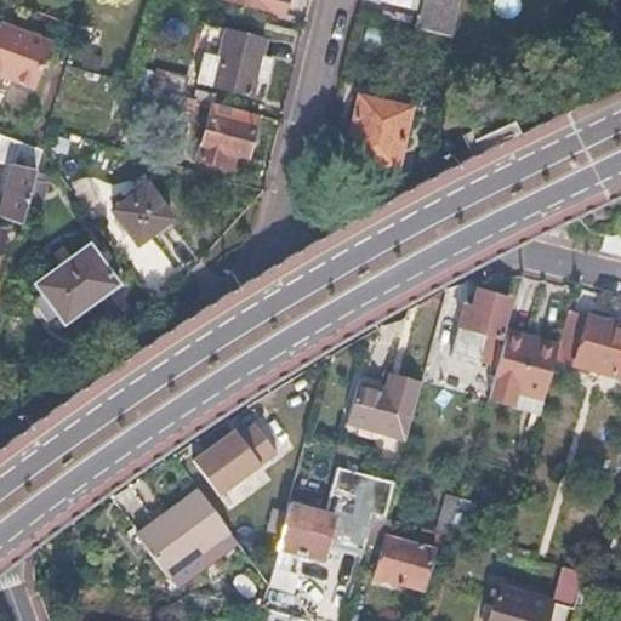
[(239,0),(280,10),(281,0),(239,0)]
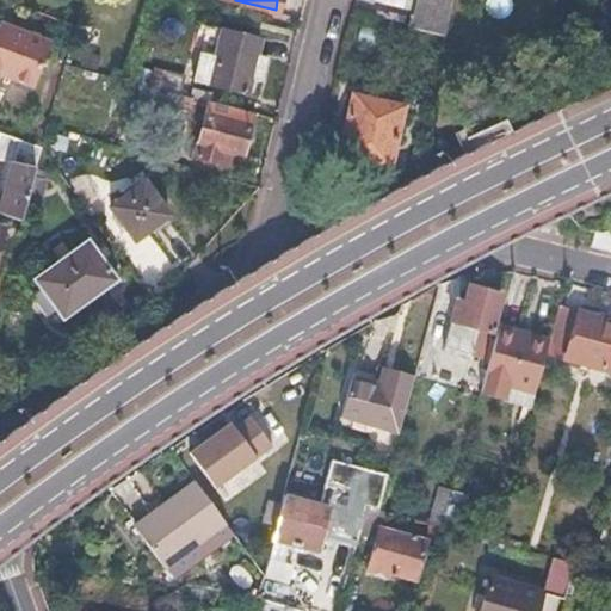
[(456,0),(418,0),(412,24),(449,34),(456,0)]
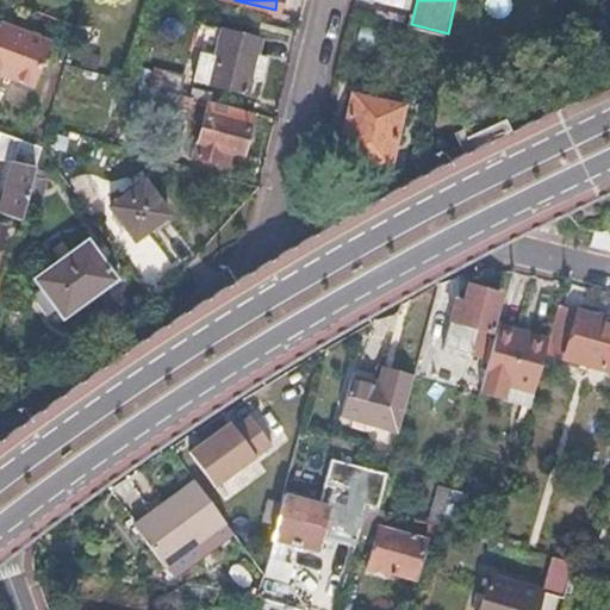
[(49,42),(0,23),(0,73),(32,86),(49,42)]
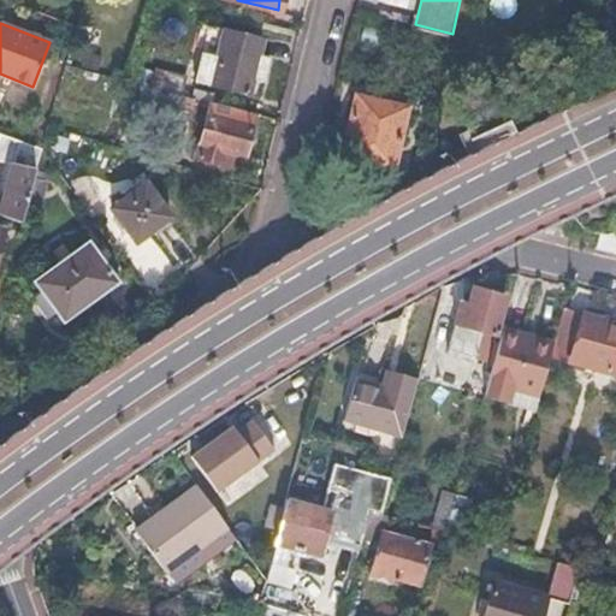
[(259,36),(235,30),(232,41),(220,37),(212,65),(225,69),(220,88),(243,95),(248,80),(259,82),(266,55),(255,53),(259,36)]
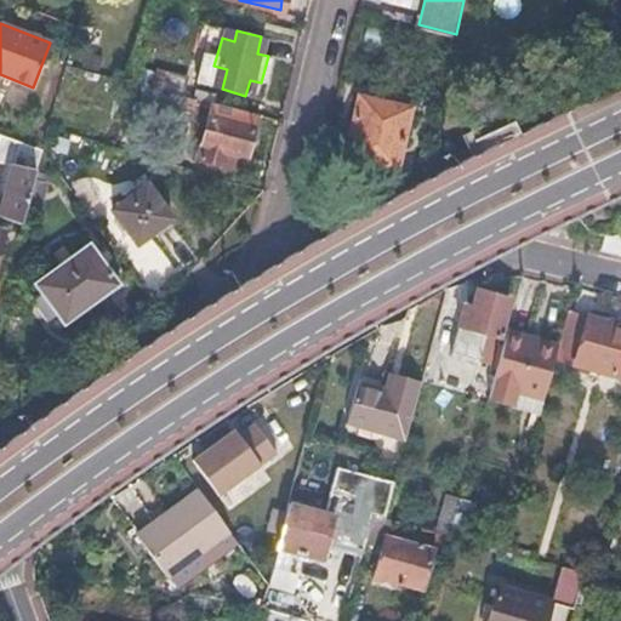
[(184,77),(153,68),(149,85),(181,93),(184,77)]
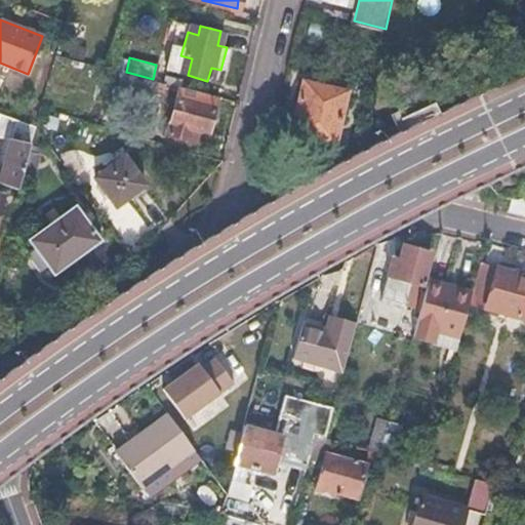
[(126,72),(114,69),(111,80),(161,93),(164,82),(153,79),(126,72)]
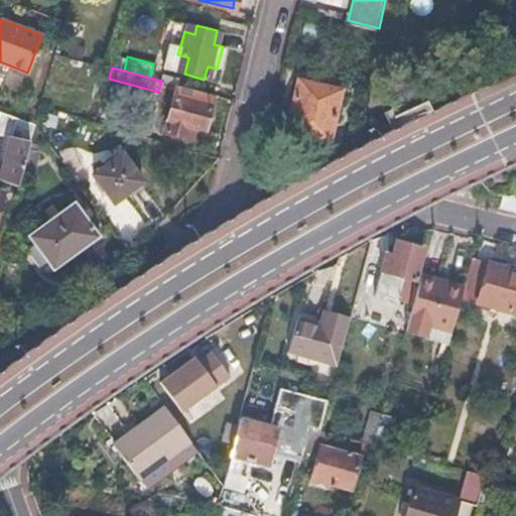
[(338,91),(293,80),(281,125),(327,137),(338,91)]
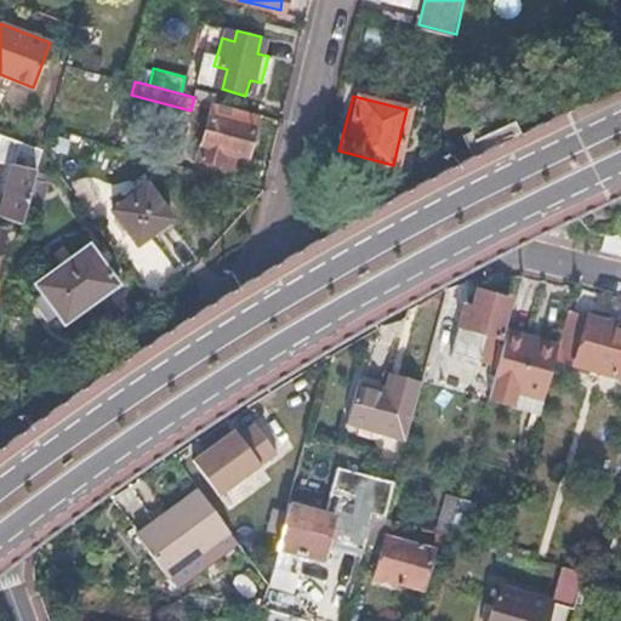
[(255,113),(217,103),(214,115),(209,114),(198,159),(223,166),(228,149),(244,153),(255,113)]
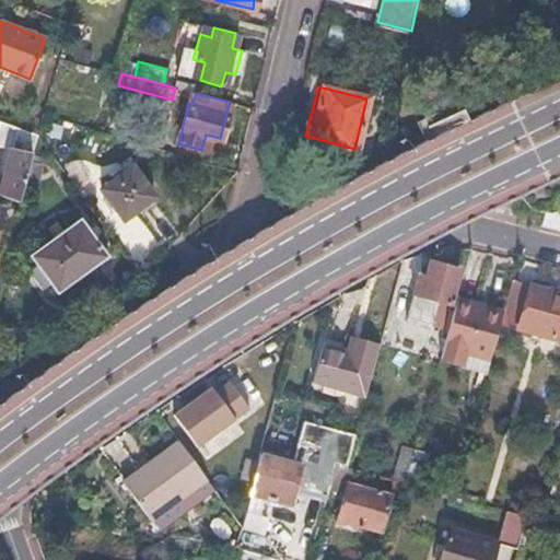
[(37,135),(0,119),(0,144),(9,148),(0,179),(0,195),(19,202),(23,186),(30,162),(37,135)]
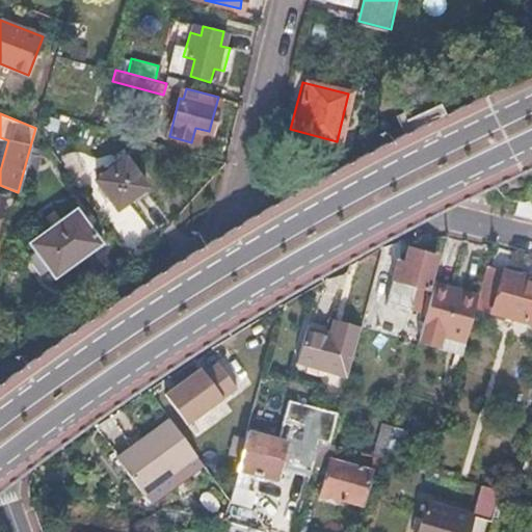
[(40,157),(28,154),(22,177),(33,180),(40,157)]
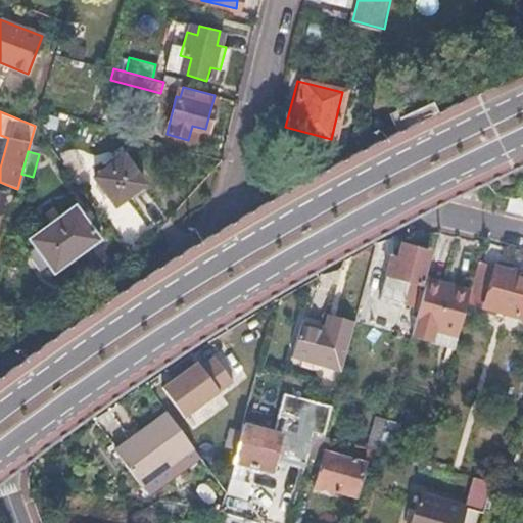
[(145,187),(122,154),(93,176),(116,207),(145,187)]
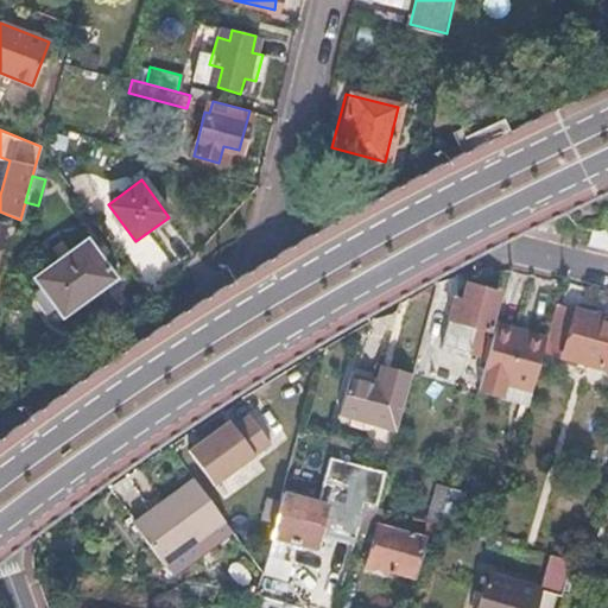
[(107,266),(87,238),(33,276),(54,304),(107,266)]
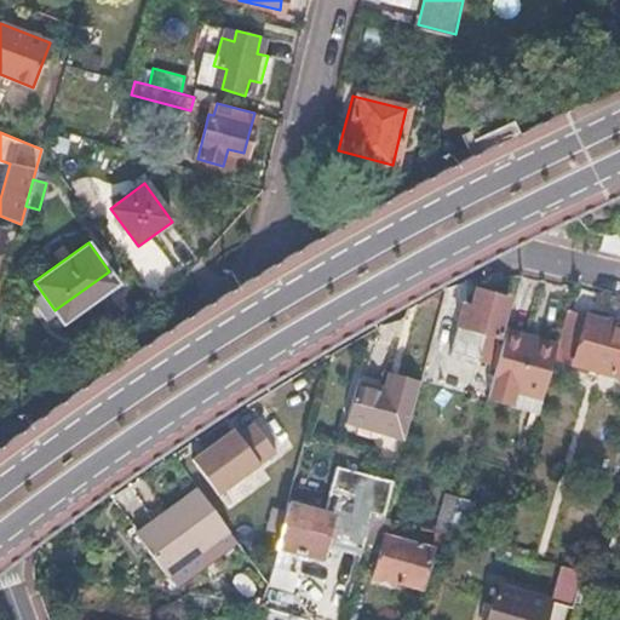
[(472,294),(465,293),(448,352),(474,360),(481,332),(495,337),(506,297),(475,288),(472,294)]
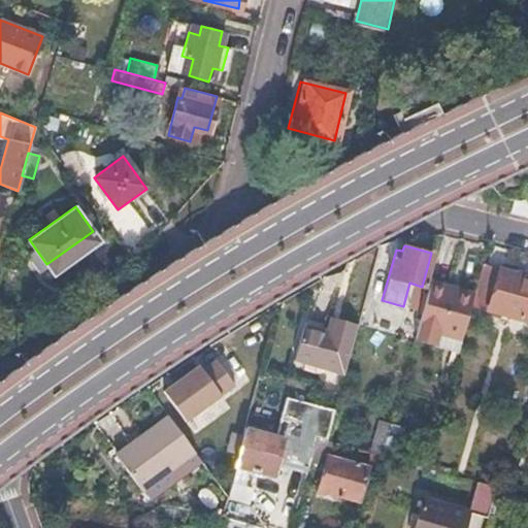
[(527,277),(483,267),(474,295),(471,308),(527,323),(527,277)]
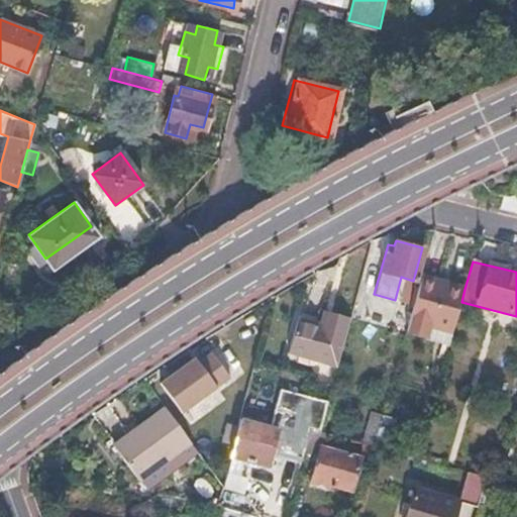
[(464,289),(421,277),(405,333),(424,338),(427,327),(452,334),(461,302),(464,289)]
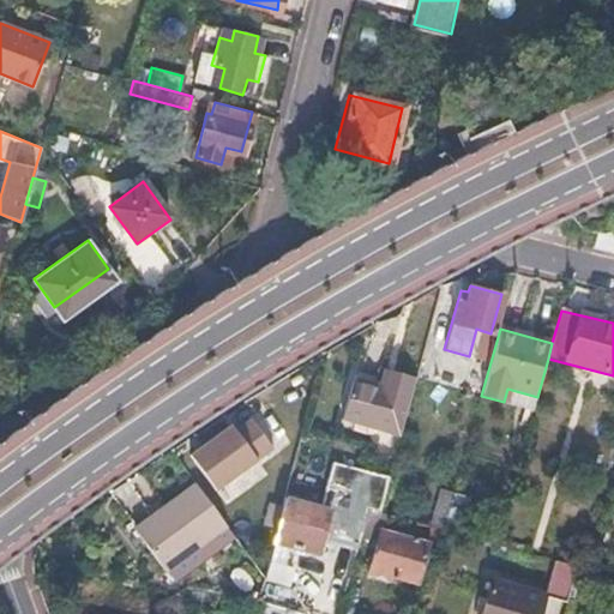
[(379,385),(354,379),(343,419),(399,433),(416,378),(384,368),(379,385)]
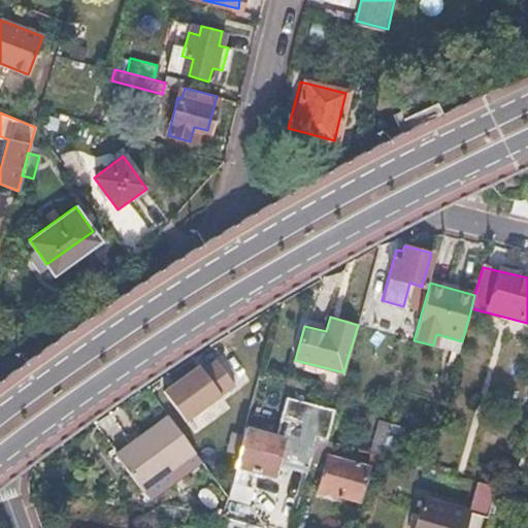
[(196,366),(160,392),(184,423),(233,389),(215,362),(200,371),(196,366)]
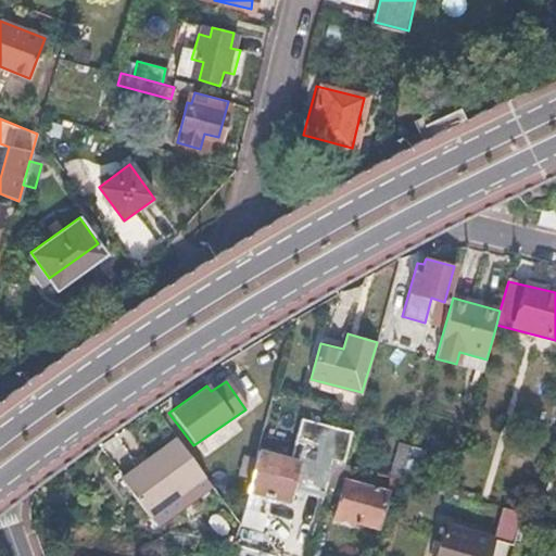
[(346,447),(311,438),(305,457),(332,464),(341,467),(346,447)]
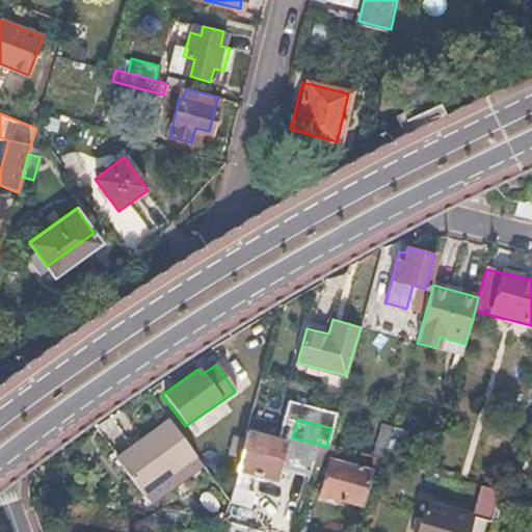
[(193,457),(167,420),(113,458),(140,496),(193,457)]
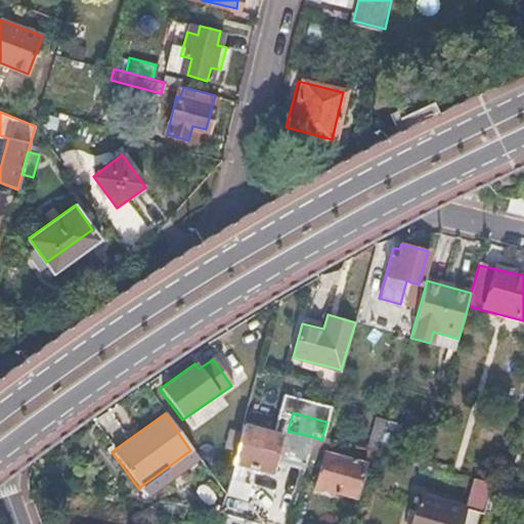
[(280,432),(242,422),(237,437),(233,453),(226,481),(246,486),(265,491),(280,432)]
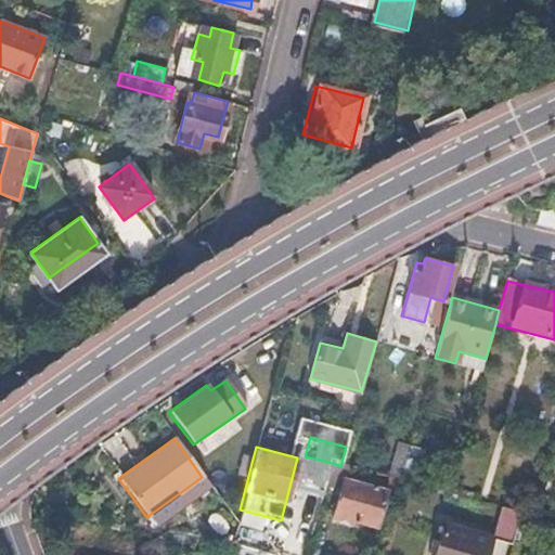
[(407,456),(394,453),(386,478),(400,482),(407,456)]
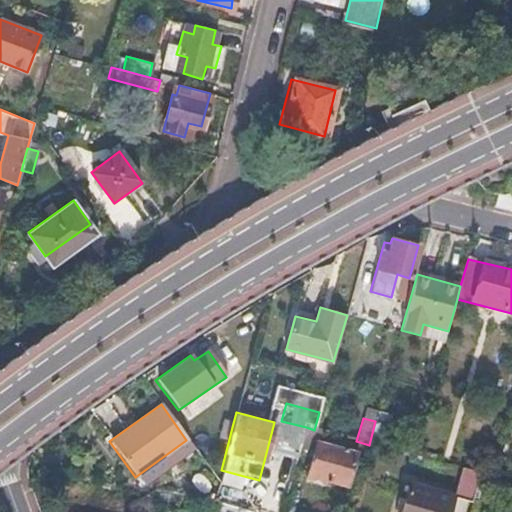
[(306,427),(281,421),(275,443),(300,450),(306,427)]
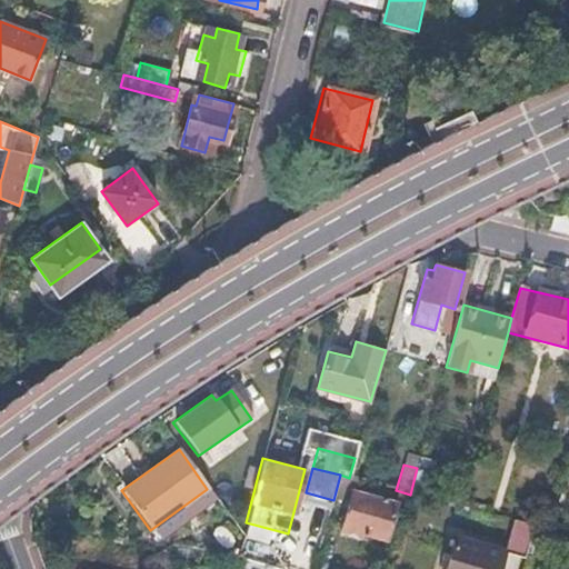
[(432,472),(417,468),(410,495),(425,498),(432,472)]
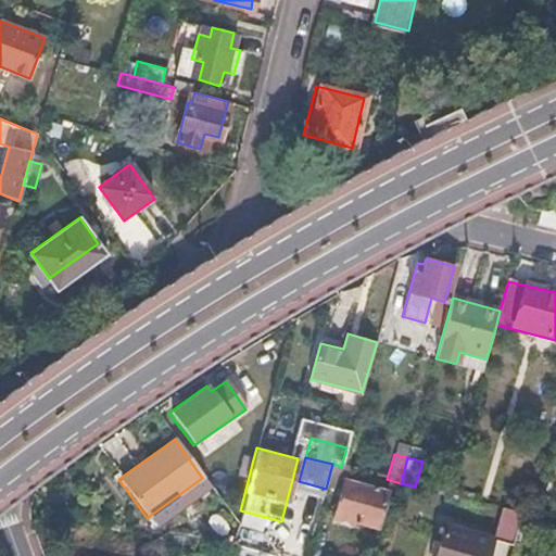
[(248,481),(252,464),(242,460),(237,479),(248,481)]
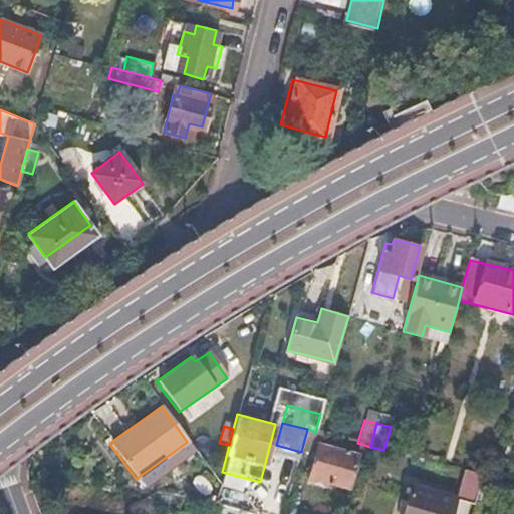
[(315,432),(307,429),(301,452),(315,455),(317,449),(321,433),(315,432)]
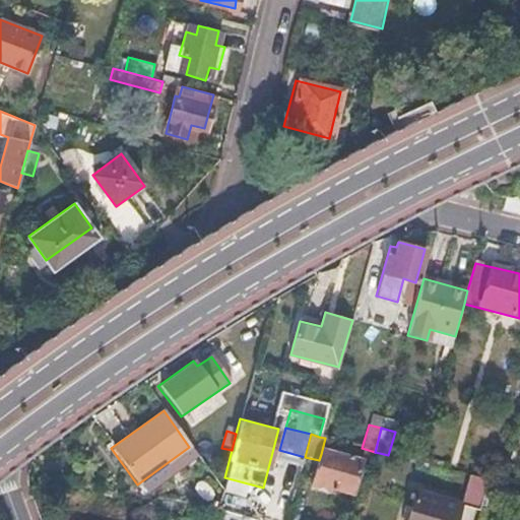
[(293,457),(278,454),(272,478),(285,482),(293,457)]
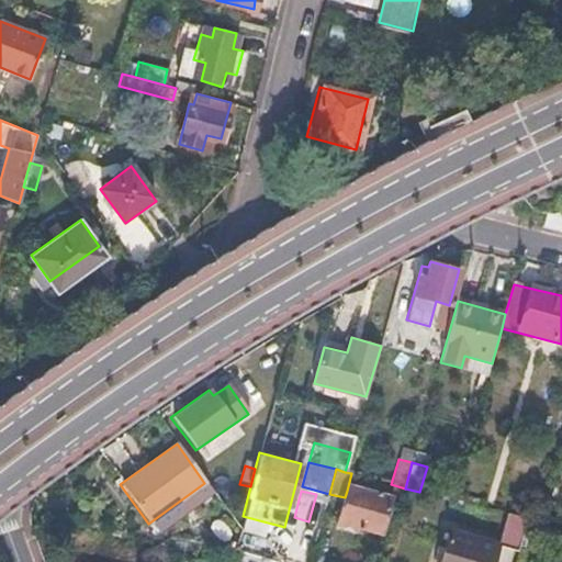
[(347,491),(345,497),(336,529),(347,532),(358,536),(359,530),(380,536),(390,502),(347,491)]
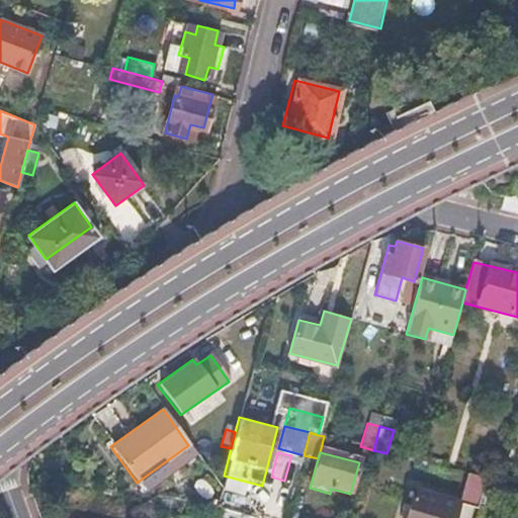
[(485,481),(465,476),(457,506),(457,508),(477,513),(485,481)]
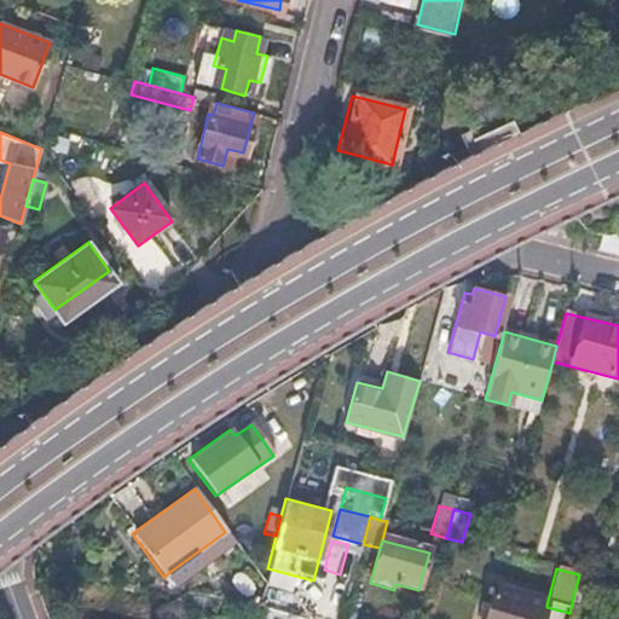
[(618,590),(606,586),(602,601),(618,606),(618,590)]
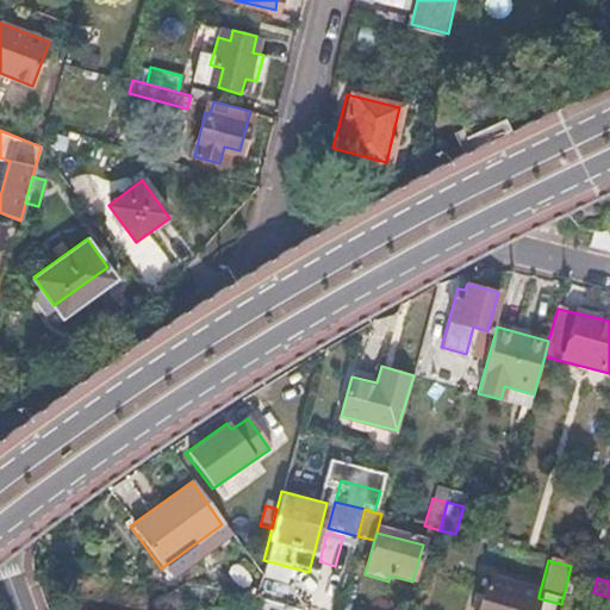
[(539,596),(486,582),(477,609),(534,609),(539,598),(539,596)]
